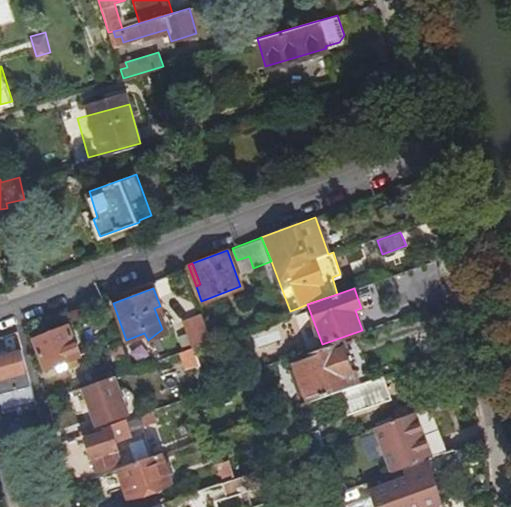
[(210,339),(200,314),(182,320),(191,345),(193,345),(200,342),(210,339)]
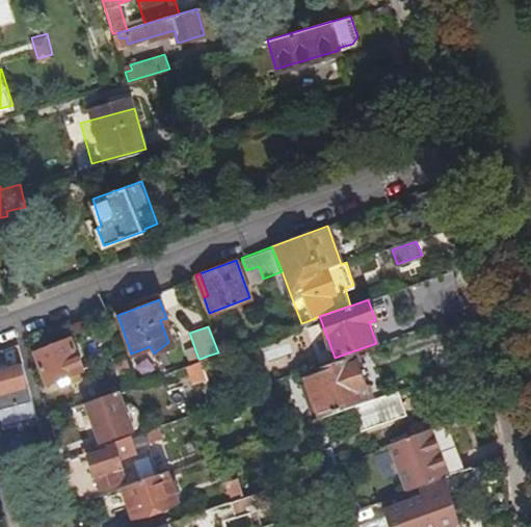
[(81,367),(69,336),(33,349),(46,380),(67,373),(69,378),(78,375),(77,369),(81,367)]
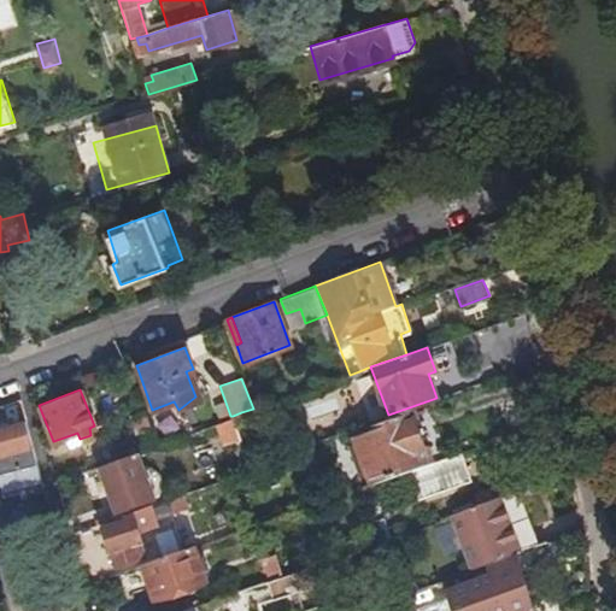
[(0,473),(36,463),(18,397),(0,403),(0,410),(4,424),(0,426),(0,473)]
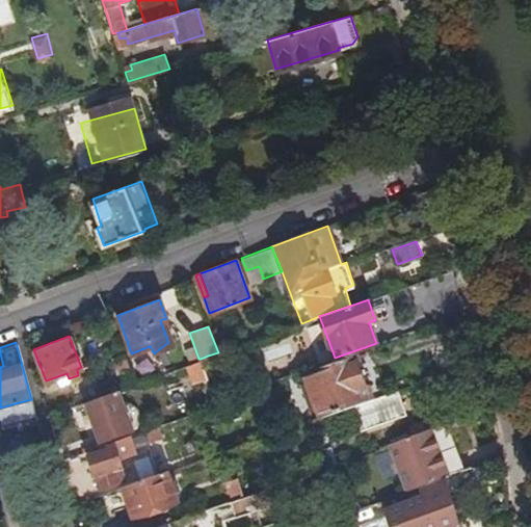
[(123,378),(134,375),(128,349),(116,352),(123,378)]
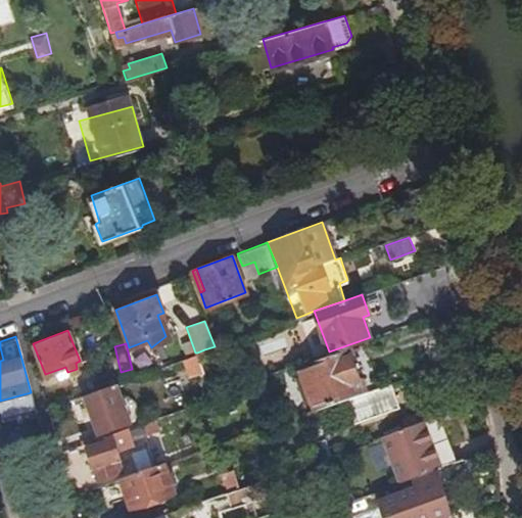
[(299,368),(315,410),(342,399),(367,391),(352,350),(331,358),(299,368)]
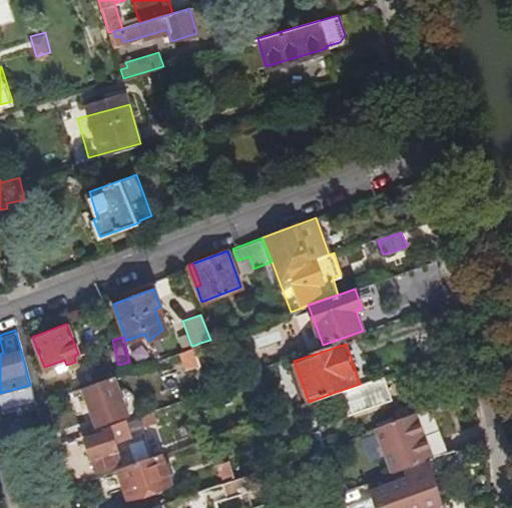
[(191,346),(179,351),(183,360),(196,355),(193,346),(191,346)]
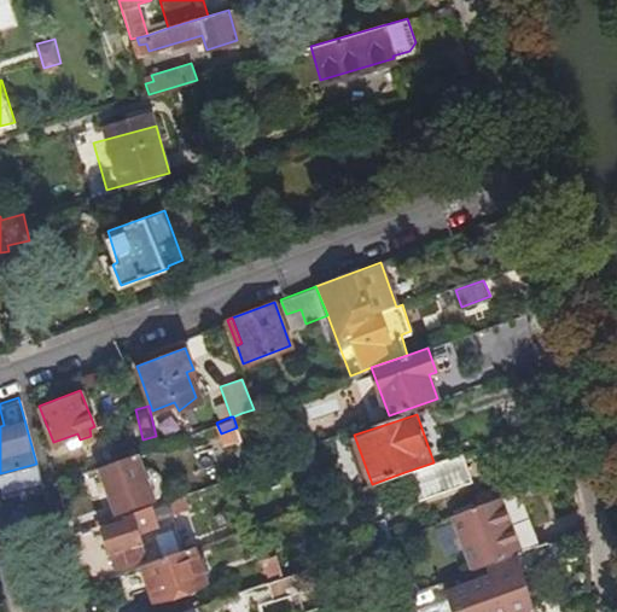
[(135,452),(99,464),(116,510),(152,497),(135,452)]
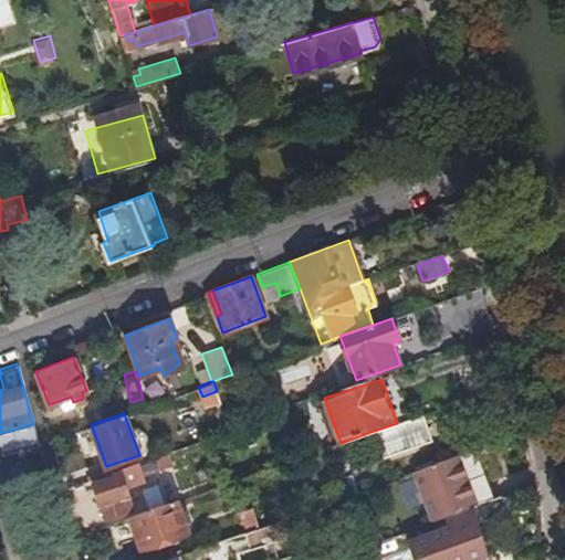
[(397,423),(370,432),(378,456),(432,437),(425,413),(397,423)]
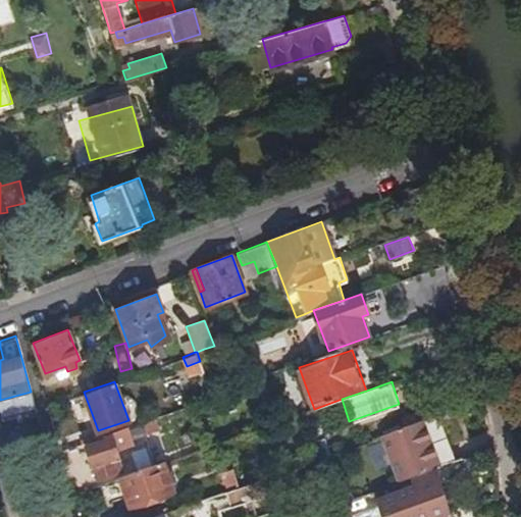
[(35,407),(31,392),(0,400),(0,405),(3,416),(35,407)]
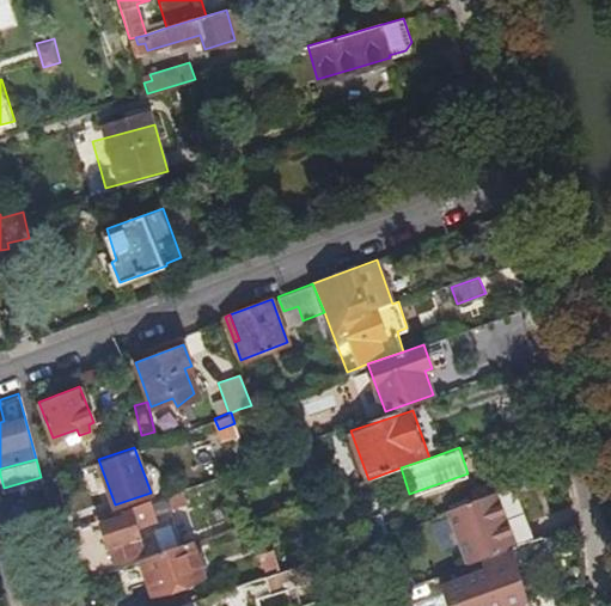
[(524,509),(515,484),(495,491),(505,516),(524,509)]
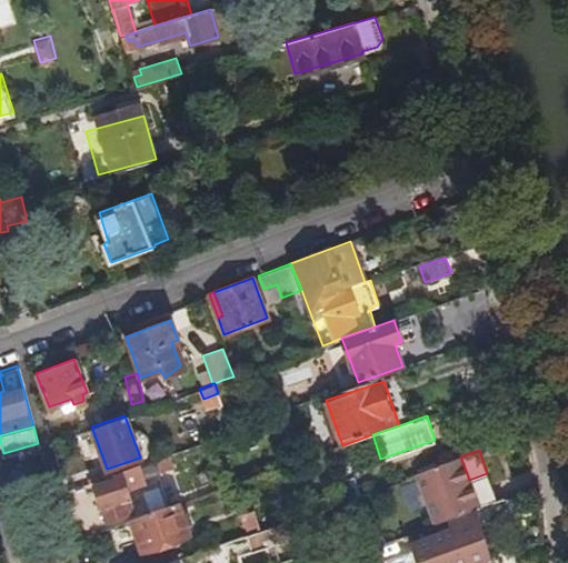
[(469,480),(460,456),(417,472),(434,524),(444,520),(475,509),(479,508),(470,484),(469,480)]
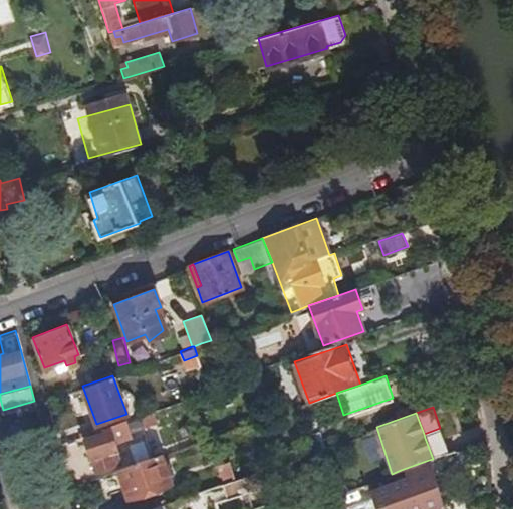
[(124,419),(111,423),(114,433),(127,428),(124,419)]
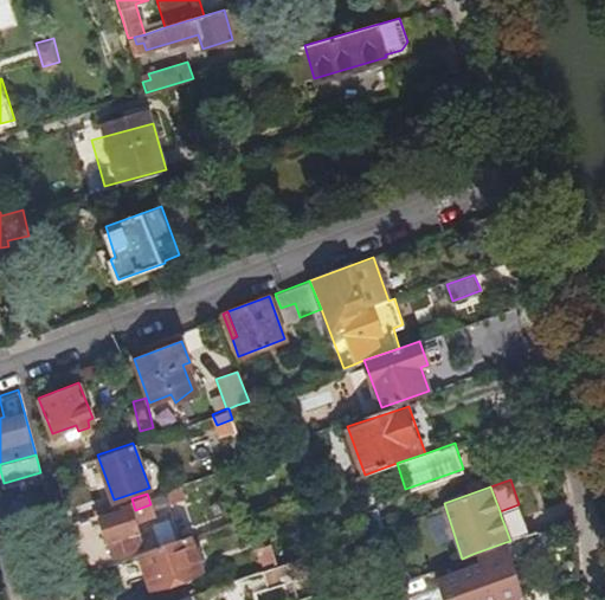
[(134,544),(121,508),(100,516),(111,552),(134,544)]
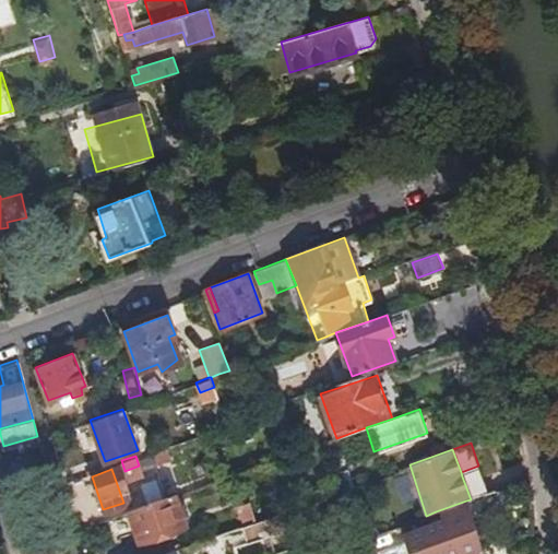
[(471,499),(488,493),(481,471),(462,476),(471,499)]
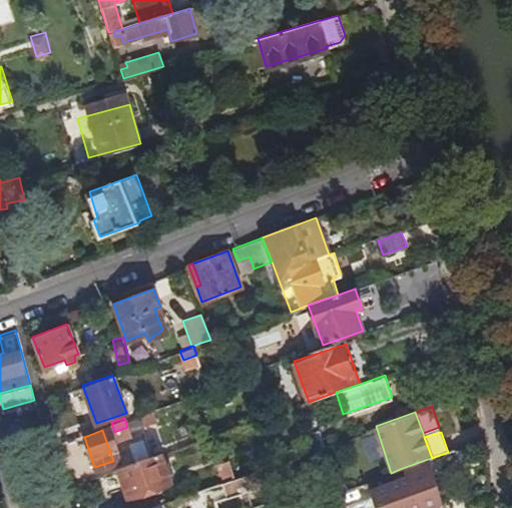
[(160,454),(119,468),(128,495),(169,481),(160,454)]
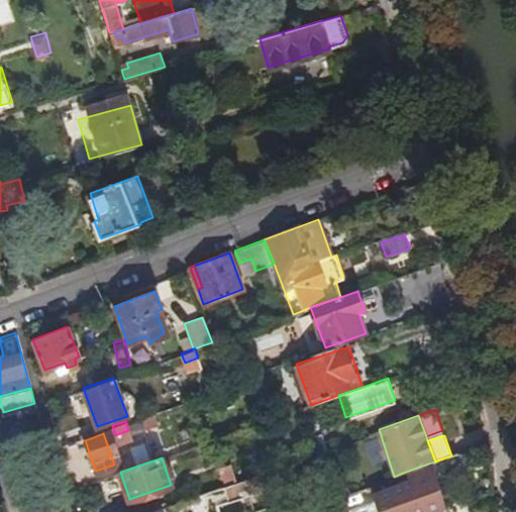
[(444,511),(431,463),(403,473),(394,477),(341,496),(345,511),(444,511)]
